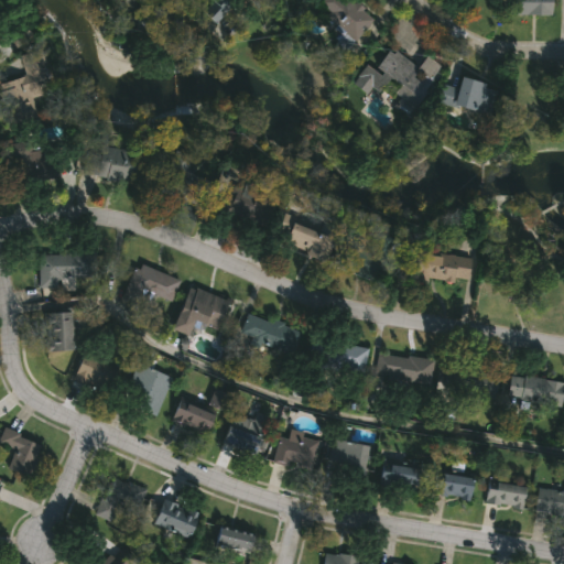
[(229,0),(229,18),(205,18),(205,0),(229,0)]
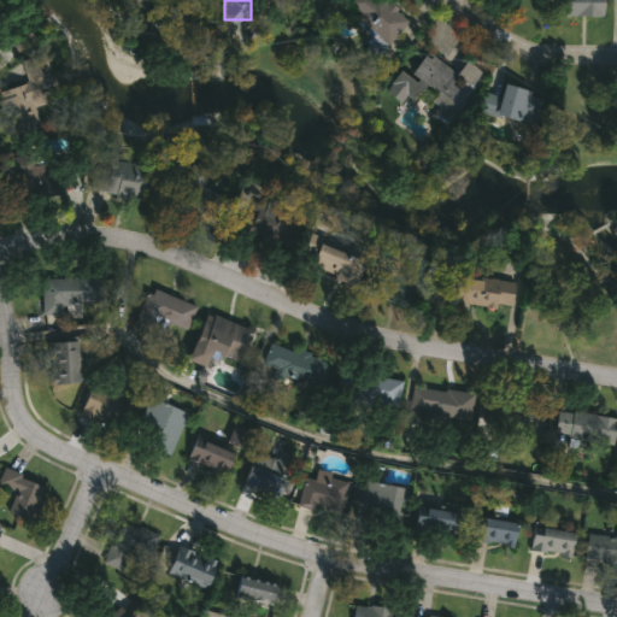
[(381,0),(407,21),(386,47),(356,23),(374,0),(381,0)]
